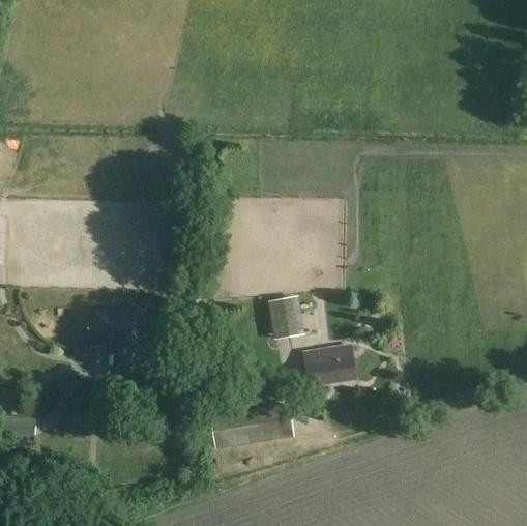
[(273,338),(304,333),(298,294),(267,299),(273,338)]
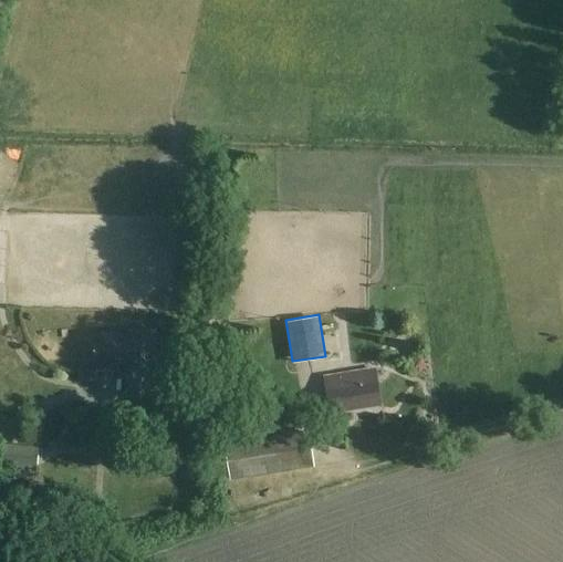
[(157,360),(157,329),(129,329),(129,332),(86,333),(86,371),(129,370),(129,396),(159,396),(158,360),(157,360)]
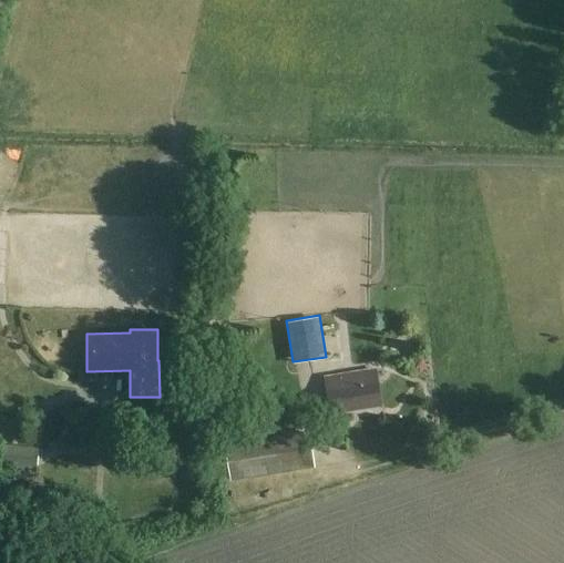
[(376,368),(330,374),(321,376),(326,409),(381,401),(376,368)]
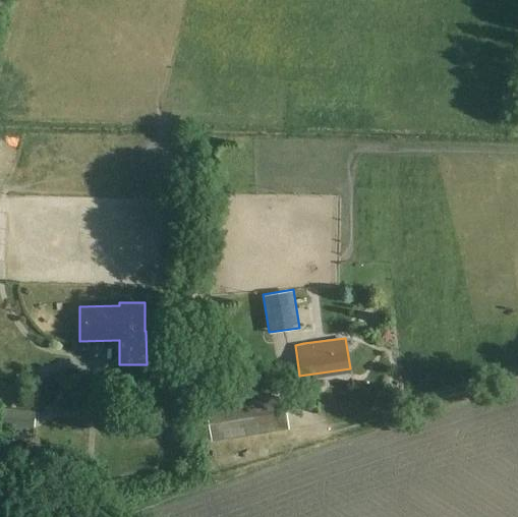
[(230,403),(228,391),(203,395),(210,440),(287,427),(282,394),(230,403)]
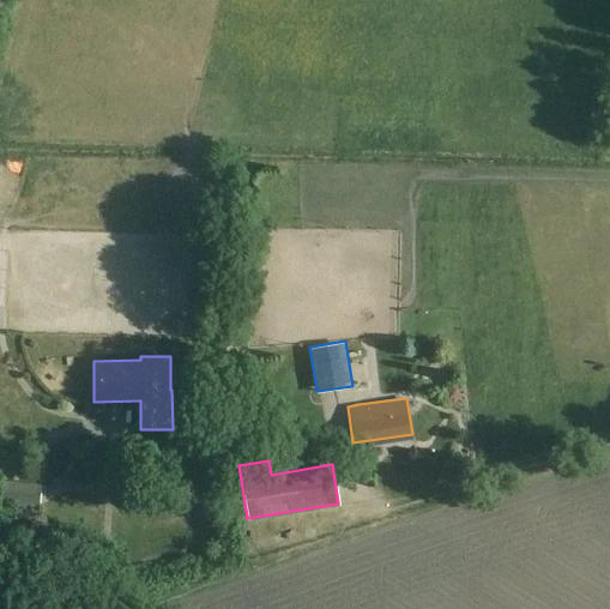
[(37,510),(40,483),(2,478),(0,496),(0,505),(37,510)]
